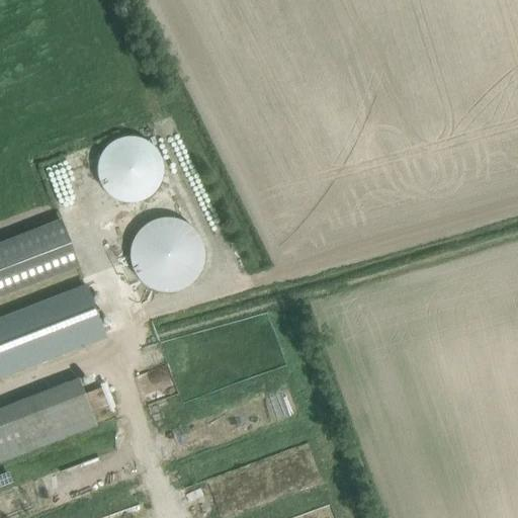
[(108,145),(107,147),(105,148),(104,150),(103,151),(101,153),(100,155),(99,157),(99,159),(98,161),(97,163),(97,165),(97,167),(97,170),(97,172),(97,174),(97,176),(98,178),(98,180),(99,182),(100,184),(101,186),(102,188),(103,190),(104,191),(106,193),(107,194),(109,196),(111,197),(113,198),(115,199),(117,200),(119,201),(121,202),(123,202),(125,202),(127,203),(130,203),(132,203),(135,202),(137,202),(139,202),(141,201),(143,200),(145,199),(147,198),(149,197),(150,196),(152,194),(153,193),(155,191),(156,190),(158,188),(159,186),(160,184),(160,182),(161,180),(162,178),(162,176),(163,174),(163,172),(163,170),(163,167),(162,165),(162,163),(162,161),(161,159),(160,157),(159,155),(158,153),(157,151),(156,150),(154,148),(153,147),(151,145),(149,144),(148,143),(146,142),(144,141),(142,140),(140,139),(138,138),(136,138),(133,138),(131,138),(128,138),(126,138),(124,138),(122,138),(120,139),(118,140),(116,141),(114,142),(112,143),(110,144),(108,145)]
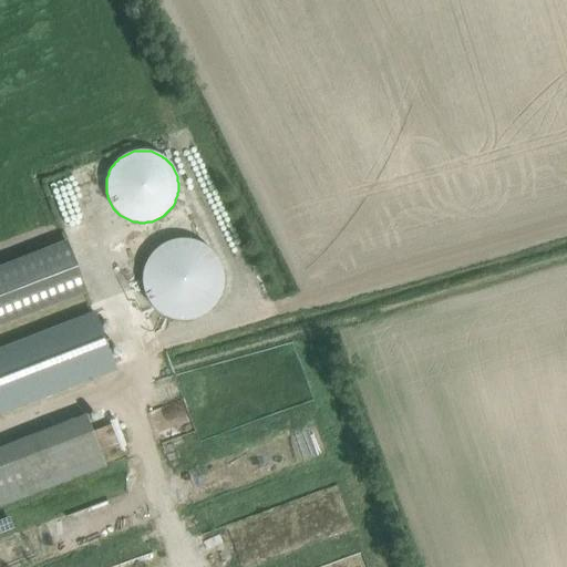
[(141,274),(141,277),(141,280),(141,284),(142,287),(143,290),(144,294),(145,297),(147,300),(150,303),(152,306),(154,308),(156,310),(160,312),(162,315),(165,316),(168,317),(172,318),(175,319),(178,319),(182,319),(185,319),(189,318),(193,318),(196,317),(198,316),(202,313),(205,312),(207,310),(210,308),(213,305),(215,302),(216,299),(218,297),(219,294),(220,290),(222,287),(222,284),(223,280),(223,276),(222,272),(222,269),(220,266),(219,263),(218,259),(216,257),(214,254),(212,251),(209,249),(207,247),(204,245),(202,243),(198,241),(195,240),(192,239),(188,238),(185,238),(182,238),(177,238),(174,238),(171,239),(167,240),(164,241),(162,244),(158,245),(156,247),(153,249),(151,251),(148,255),(146,257),(145,260),(144,264),(143,267),(142,270),(141,274)]
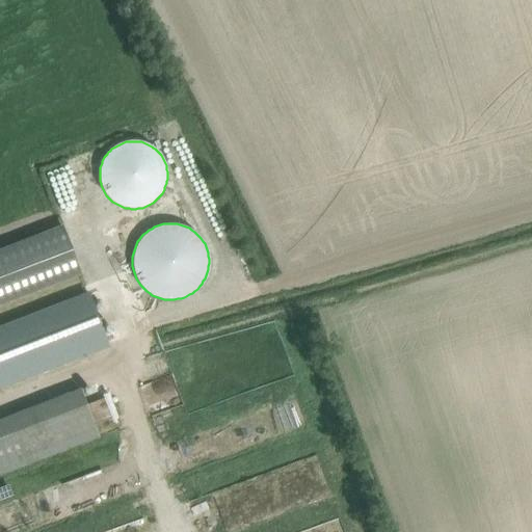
[(0,249),(0,304),(81,274),(62,225),(0,249)]
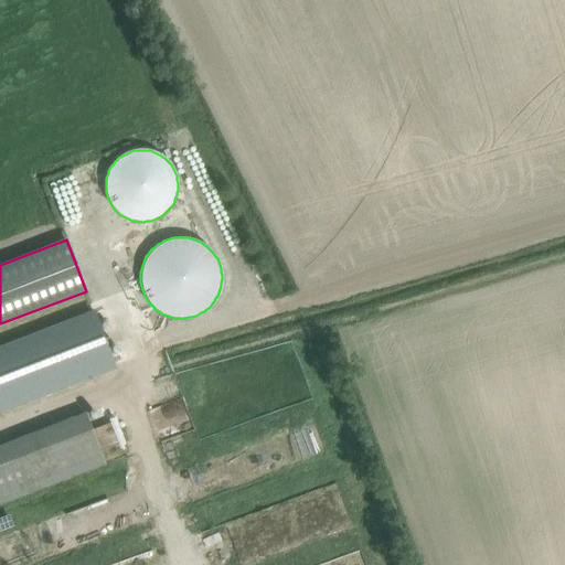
[(94,311),(0,348),(0,408),(115,364),(94,311)]
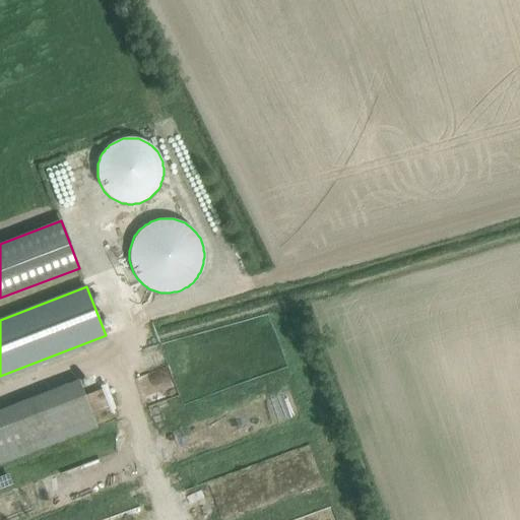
[(77,379),(0,408),(0,463),(95,426),(77,379)]
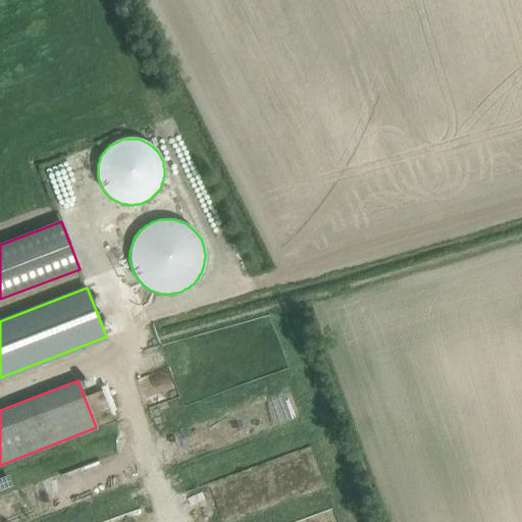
[(91,390),(92,411),(105,411),(104,390),(91,390)]
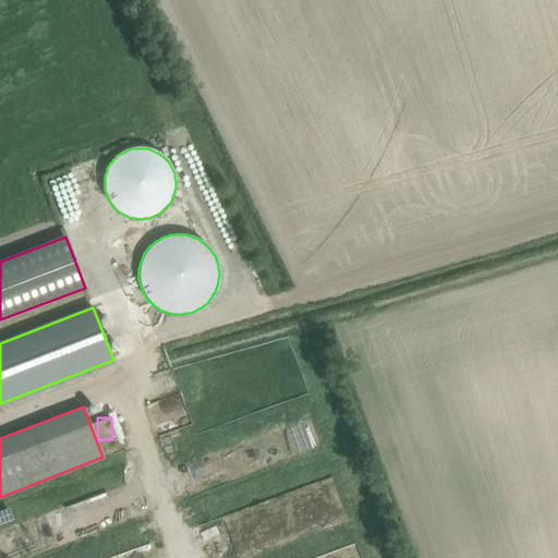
All buildings are outlined.
